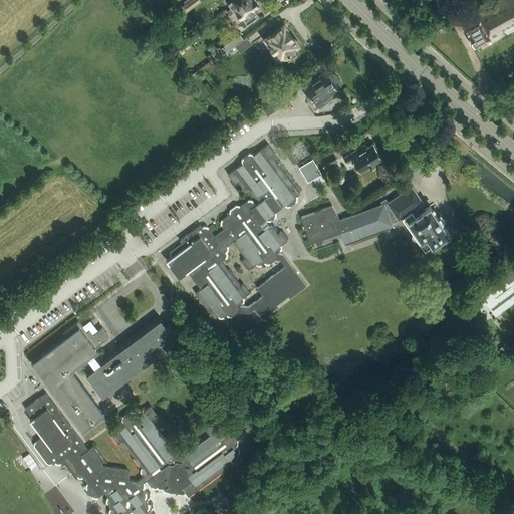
[(186,13),(203,0),(189,0),(181,6),(186,13)]
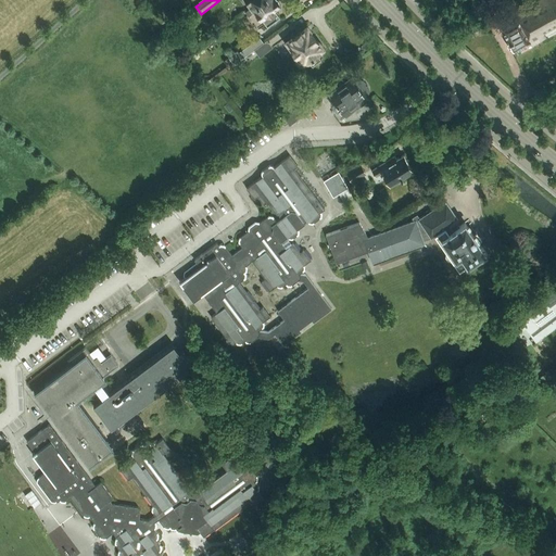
[(273,9),(278,4),(277,2),(278,1),(277,0),(260,0),(250,8),(244,11),(248,15),(253,12),(255,10),(264,22),(266,25),(279,16),(276,13),(273,9)]
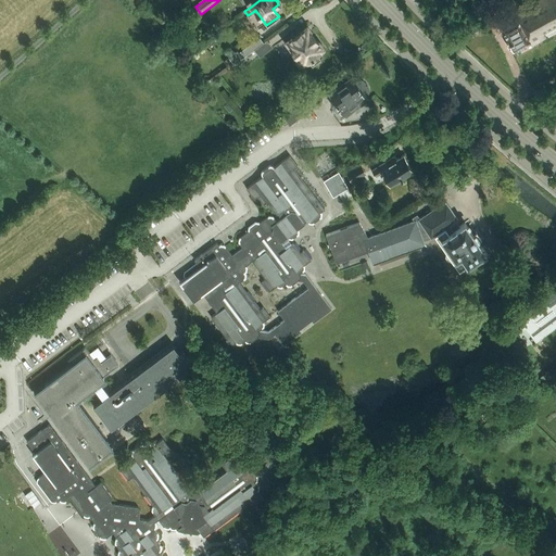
[(517,19),(502,27),(508,39),(508,41),(507,43),(509,48),(513,49),(514,50),(529,41),(531,45),(555,30),(555,0),(540,0),(515,14),(517,19)]
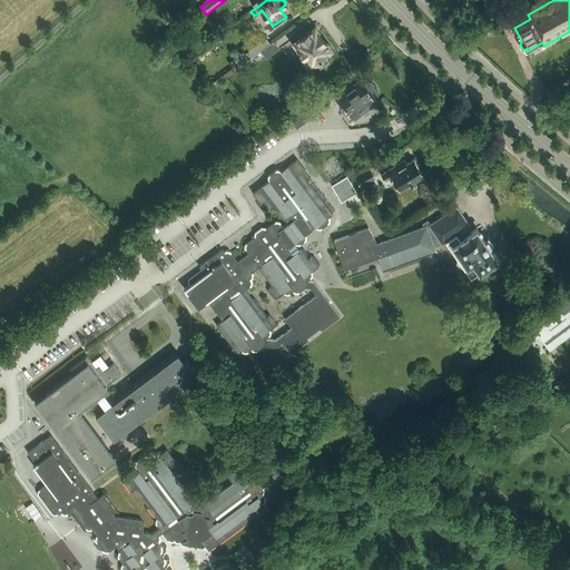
[(325,53),(331,49),(330,47),(330,46),(327,42),(325,41),(315,27),(294,42),(311,65),(316,60),(321,66),(330,59),(325,53)]
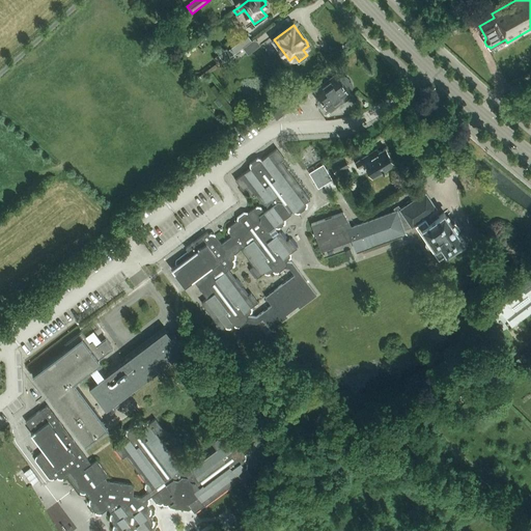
[(244,48),(253,42),(248,35),(229,50),(228,48),(219,55),(225,62),(244,48)]
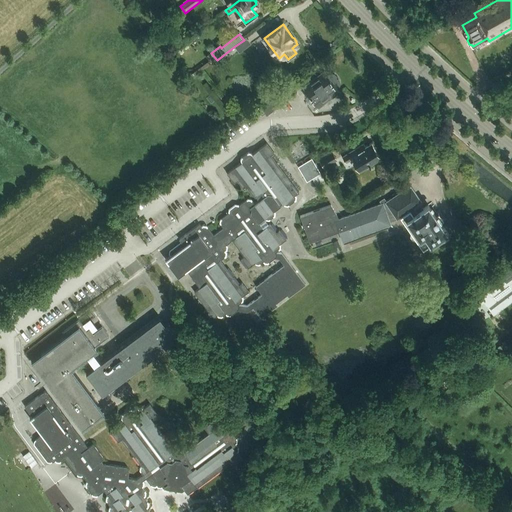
[(245,38),(244,40),(235,46),(239,51),(241,53),(251,45),(245,38)]
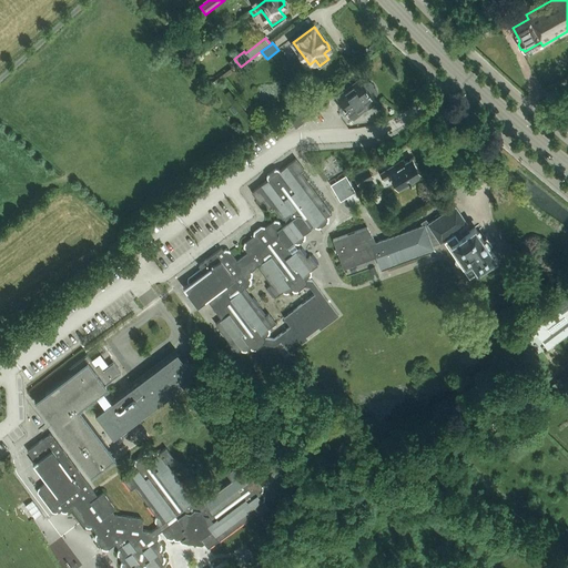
[(343,109),(374,87),(373,85),(374,85),(374,84),(372,83),(368,82),(366,82),(364,83),(361,79),(336,97),(341,102),(338,104),(342,109),(343,109)]
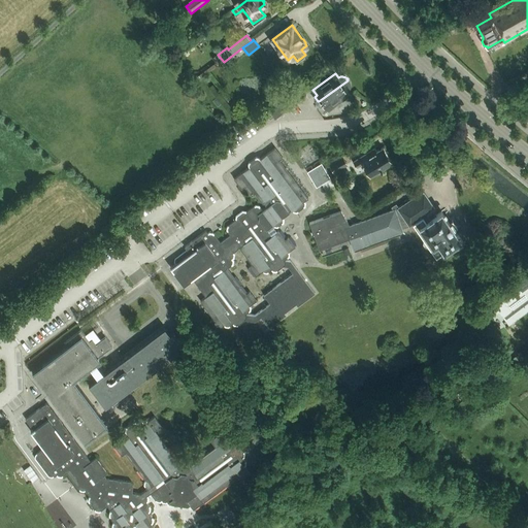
[(348,81),(348,80),(319,101),(319,102),(318,102),(321,106),(324,104),(328,110),(351,95),(348,91),(350,89),(350,86),(350,84),(349,81),(349,80),(348,81)]
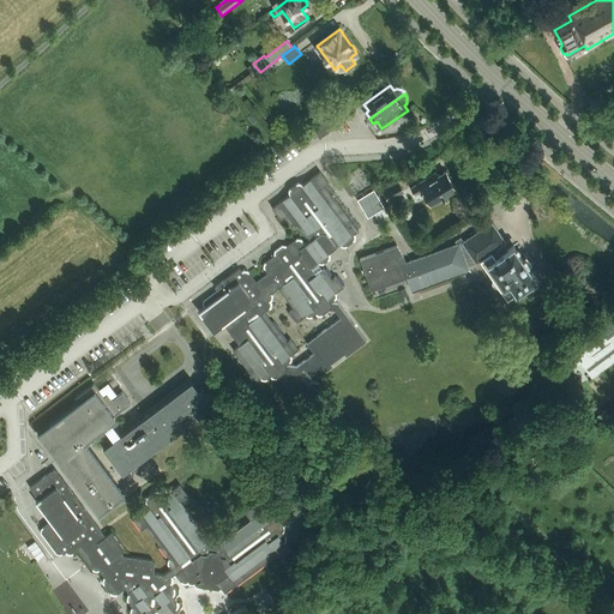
[(272,145),(263,152),(269,160),(278,152),(272,145)]
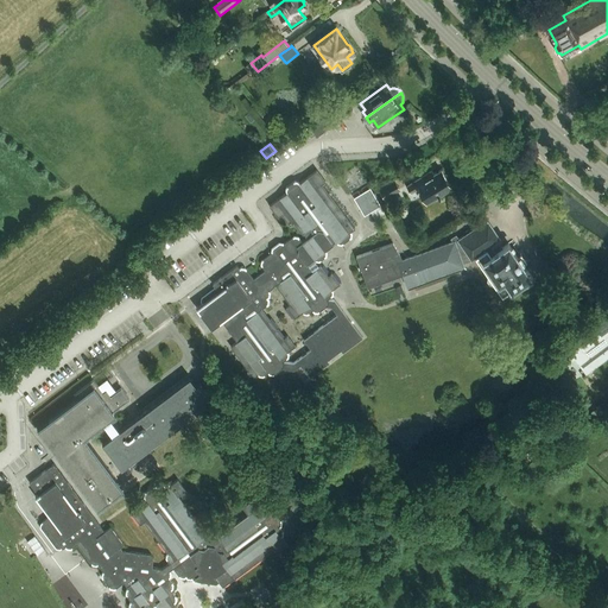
[(260,264),(265,270),(253,278),(246,268),(245,267),(241,267),(239,268),(238,265),(213,284),(219,291),(196,308),(211,328),(221,320),(238,341),(230,346),(246,366),(241,369),(249,380),(258,374),(259,375),(263,375),(268,372),(270,374),(273,374),(274,373),(282,367),(292,369),(298,363),(308,377),(327,361),(325,359),(339,349),(341,352),(361,336),(335,301),(334,299),(328,298),(333,295),(334,291),(333,290),(340,284),(331,272),(328,276),(321,265),(312,271),(308,264),(314,259),(315,260),(320,260),(327,255),(327,252),(325,249),(336,241),(337,244),(342,244),(349,238),(352,236),(352,233),(350,232),(355,228),(322,184),(325,181),(317,169),(299,182),(298,181),(295,181),(293,182),(287,185),(286,187),(285,190),(286,192),(270,206),(278,216),(282,214),(290,225),(293,222),(303,233),(308,239),(303,242),(298,235),(295,235),(261,260),(260,264)]
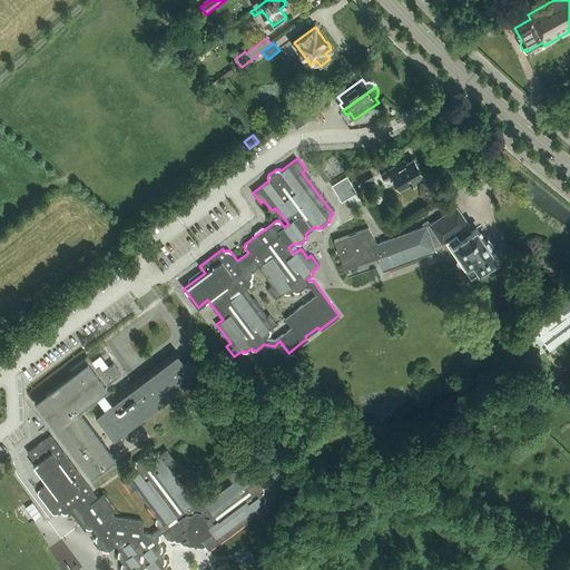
[(400,188),(410,183),(410,184),(414,182),(413,180),(423,174),(418,165),(419,164),(415,158),(408,164),(405,160),(382,175),(386,182),(393,177),(400,188)]
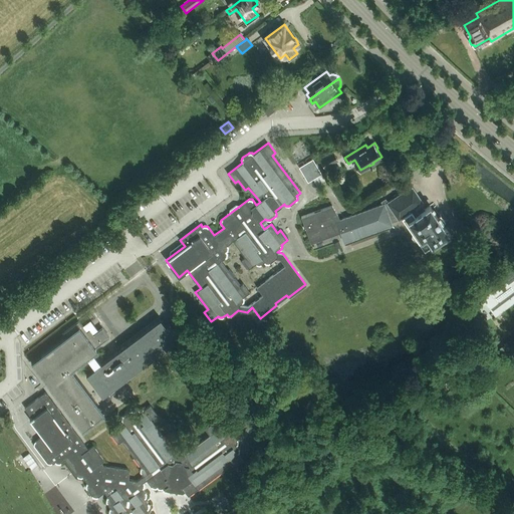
[(333,152),(321,160),(326,168),(338,160),(333,152)]
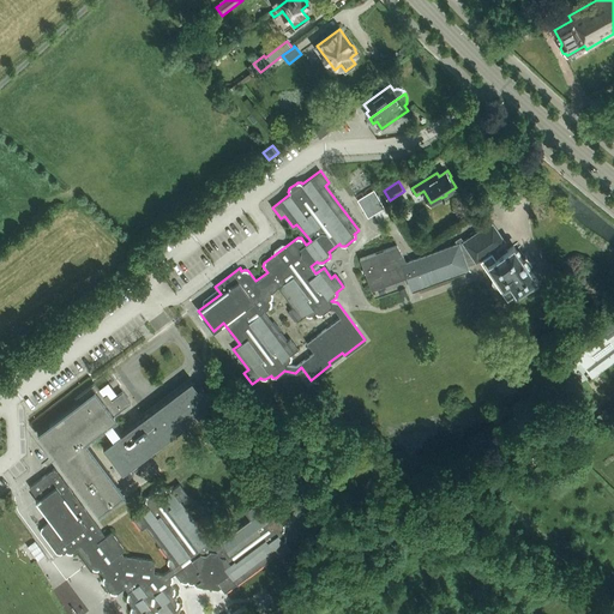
[(385,208),(374,190),(357,199),(368,217),(374,214),(385,208)]
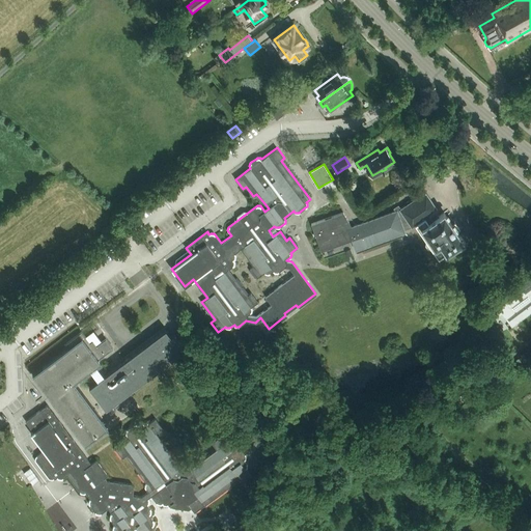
[(333,179),(324,185),(328,192),(337,187),(333,179)]
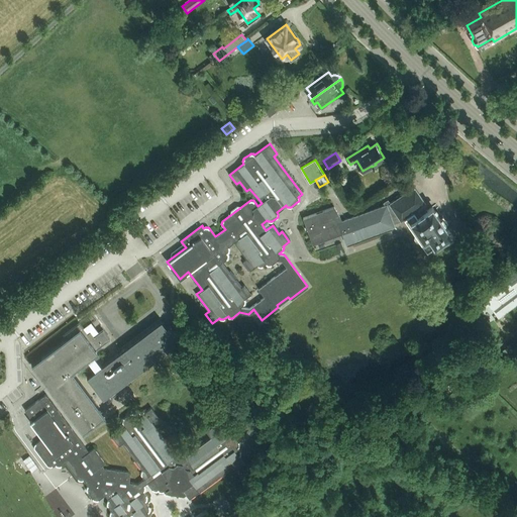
[(417,241),(421,241),(427,251),(451,234),(443,222),(446,221),(441,213),(438,215),(432,206),(427,210),(423,205),(425,204),(412,184),(403,190),(405,193),(391,203),(387,198),(382,201),(385,206),(349,219),(342,220),(334,206),(303,217),(312,243),(342,233),(345,242),(356,240),(395,226),(394,221),(400,219),(402,221),(405,219),(416,234),(415,237),(417,241)]
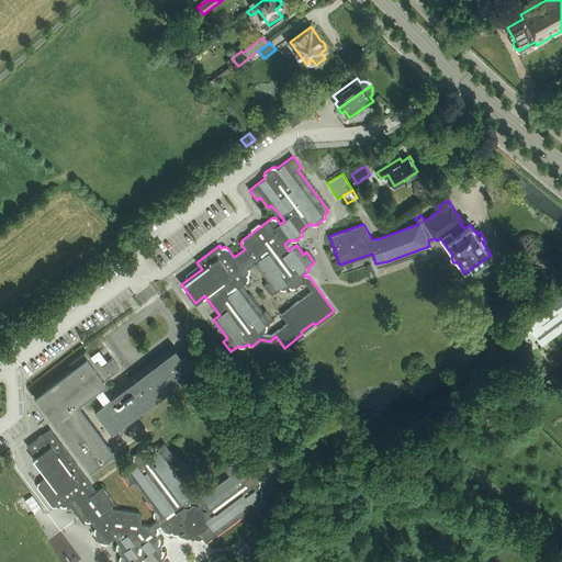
[(561,291),(531,315),(538,323),(529,329),(541,346),(561,329),(561,291)]
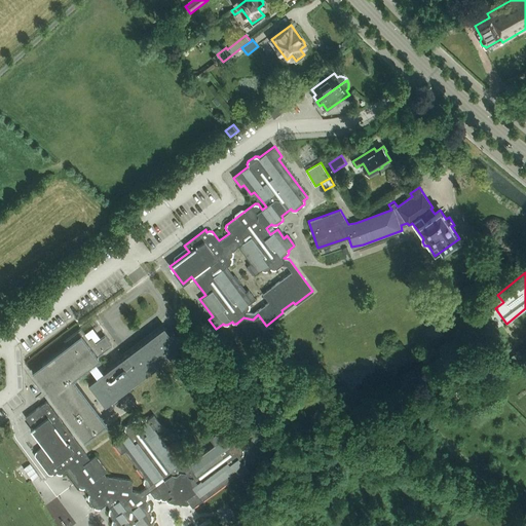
[(65,339),(68,344),(33,370),(84,439),(106,423),(73,379),(89,366),(97,376),(88,382),(105,405),(179,348),(177,346),(183,341),(174,329),(170,333),(164,326),(103,372),(96,362),(99,359),(97,355),(112,345),(105,335),(96,342),(91,337),(88,339),(80,328),(65,339)]
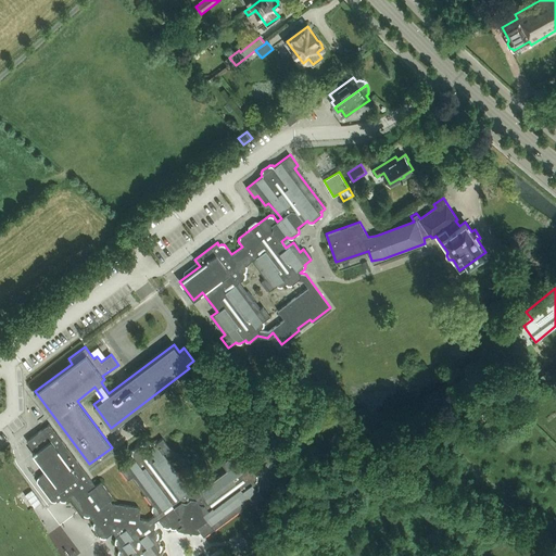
[(163,555),(160,551),(161,550),(162,545),(156,539),(158,538),(159,533),(154,528),(155,527),(156,522),(155,521),(159,519),(164,526),(165,527),(168,528),(169,527),(171,528),(175,529),(176,530),(177,529),(179,528),(180,530),(198,532),(200,530),(203,536),(250,502),(253,505),(263,497),(257,490),(258,489),(260,485),(255,481),(257,480),(257,477),(256,475),(252,468),(251,468),(250,467),(247,466),(245,467),(242,463),(238,462),(237,463),(231,456),(222,464),(227,470),(200,491),(200,490),(199,489),(191,488),(190,489),(189,489),(163,453),(171,447),(163,438),(155,443),(154,442),(151,441),(146,445),(144,443),(141,443),(140,444),(134,449),(134,450),(131,451),(131,454),(133,455),(128,458),(127,463),(128,464),(121,469),(128,479),(133,477),(153,505),(152,506),(152,509),(155,515),(149,520),(139,518),(140,509),(139,507),(112,503),(110,500),(113,496),(101,481),(96,485),(49,424),(27,441),(35,452),(33,454),(46,471),(39,477),(57,501),(60,500),(61,501),(65,501),(66,500),(66,501),(71,497),(85,516),(88,517),(89,516),(98,526),(93,529),(100,536),(103,533),(106,538),(113,532),(116,538),(115,539),(115,543),(119,550),(118,551),(117,555),(118,555),(163,555)]
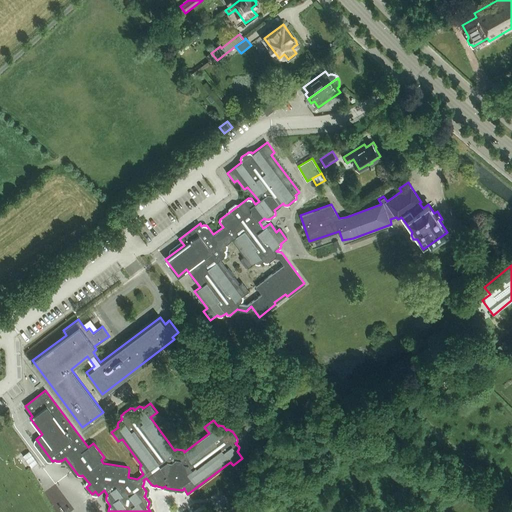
[(23,455),(32,468),(38,463),(29,451),(23,455)]
